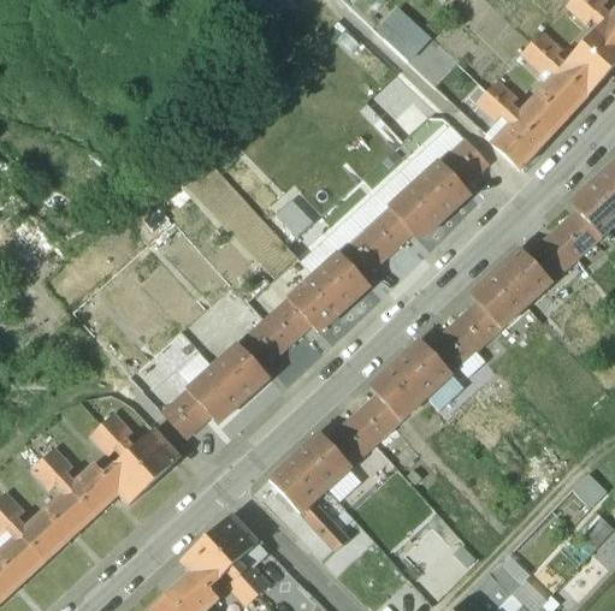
[(604,18),(584,0),(569,0),(566,4),(586,23),(591,17),(599,24),(604,18)]
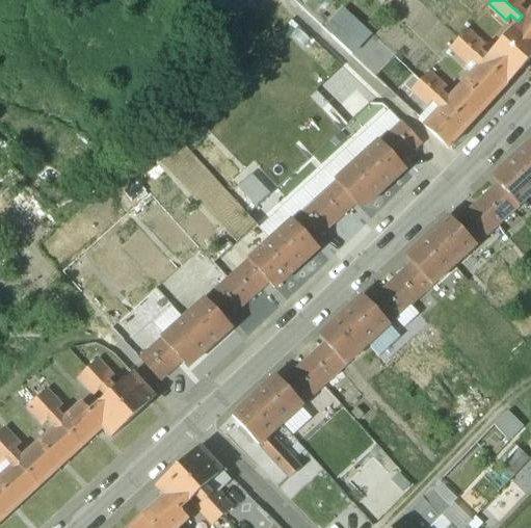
[(504,0),(522,16),(526,11),(519,5),(524,0),(504,0)]
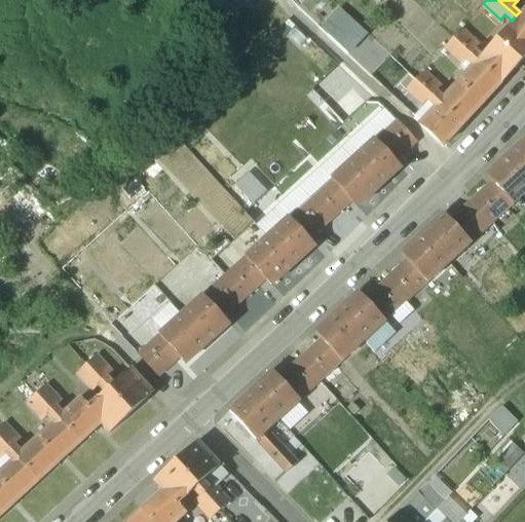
[(323,24),(351,50),(371,30),(342,3),(323,24)]
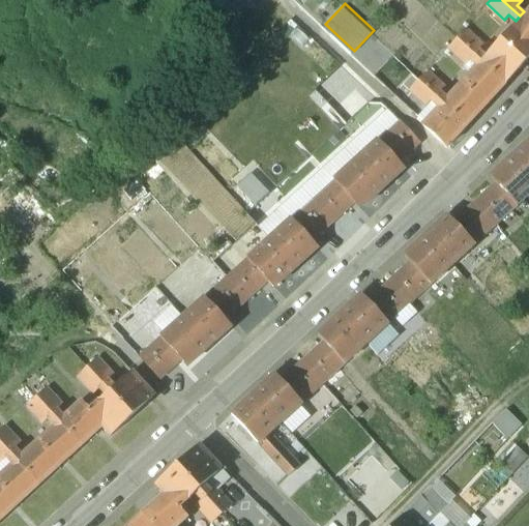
[(528,5),(524,11),(520,16),(528,24),(528,5)]
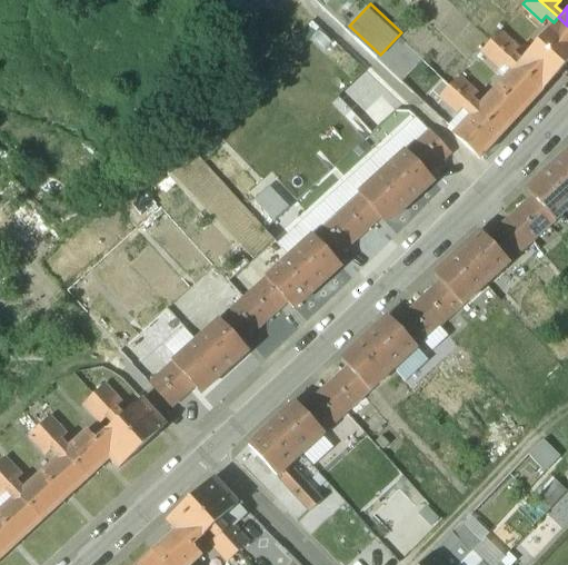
[(521,57),(517,61),(544,87),(567,59),(567,26),(558,17),(521,57)]
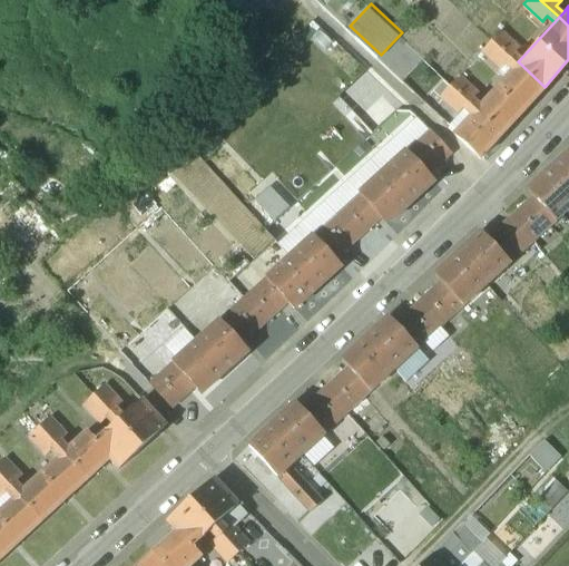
[(520,45),(501,27),(491,38),(518,61),(522,57),(516,50),(520,45)]
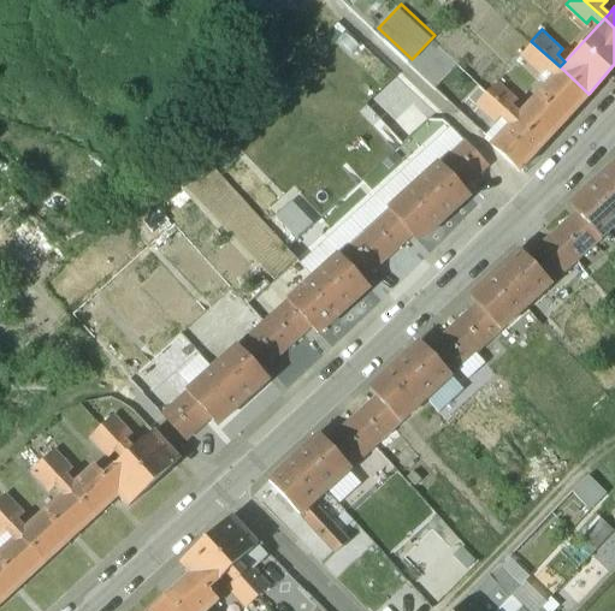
[(560,66),(531,41),(521,53),(542,71),(548,65),(555,72),(560,66)]
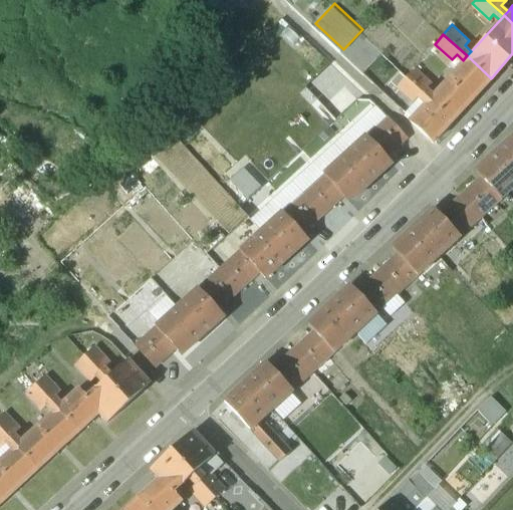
[(433,92),(430,96),(454,118),(491,78),(467,55),(463,60),(433,92)]
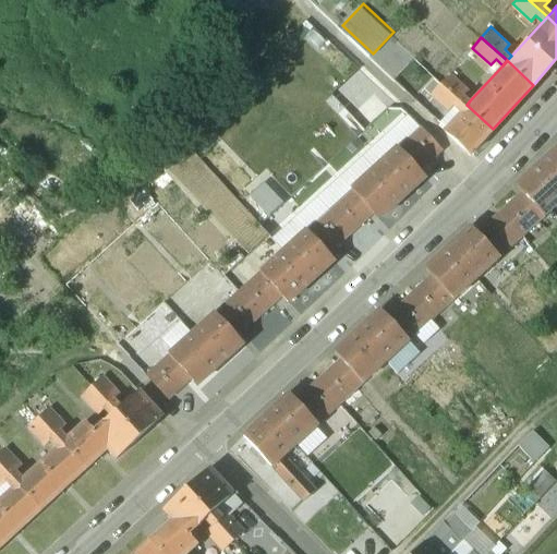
[(469,88),(450,71),(440,81),(467,105),(470,100),(463,94),(469,88)]
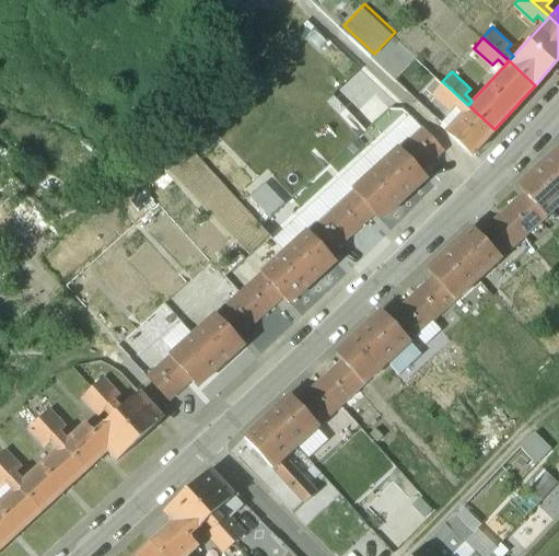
[(468,105),(442,81),(432,93),(451,109),(456,104),(463,111),(468,105)]
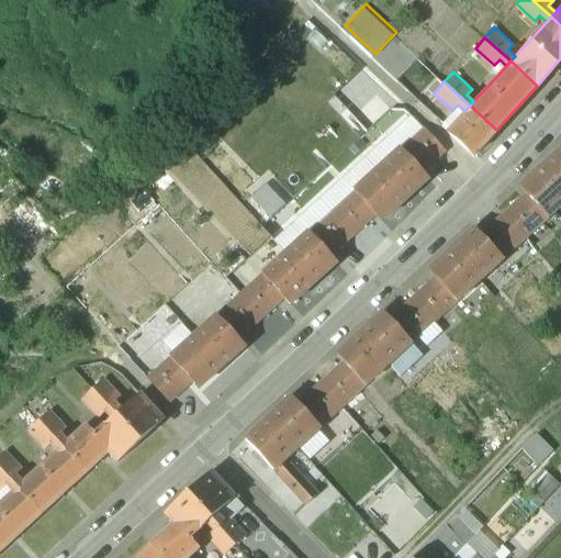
[(464,111),(448,130),(474,154),(496,130),(470,105),(464,111)]
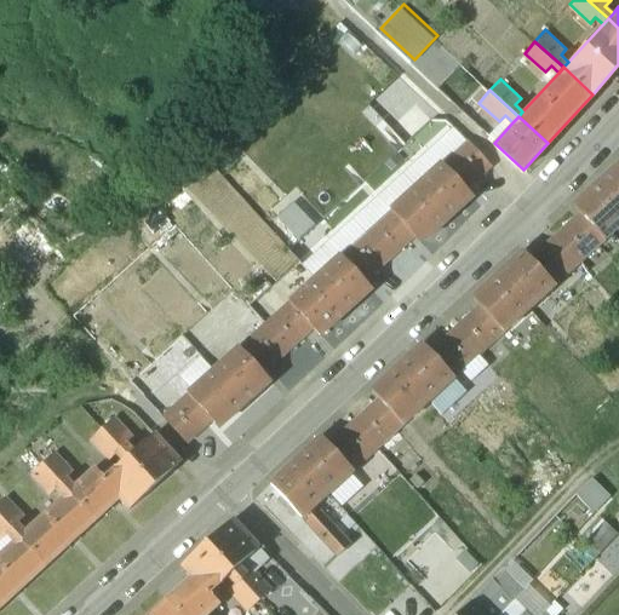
[(469,137),(443,160),(466,185),(492,162),(469,137)]
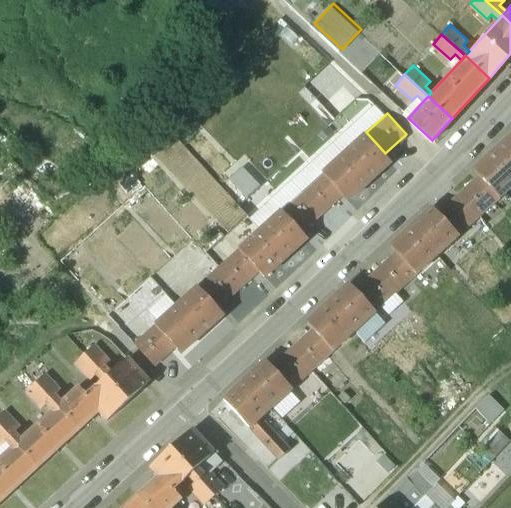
[(385,153),(366,132),(345,151),(370,179),(391,160),(385,153)]
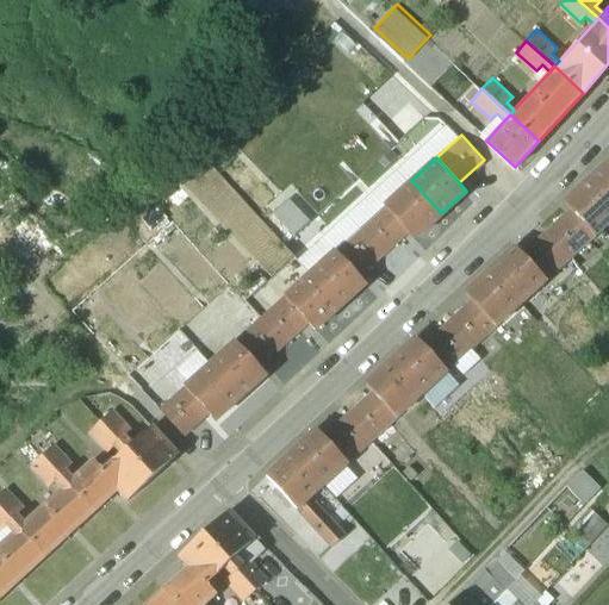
[(608,160),(592,175),(608,192),(608,160)]
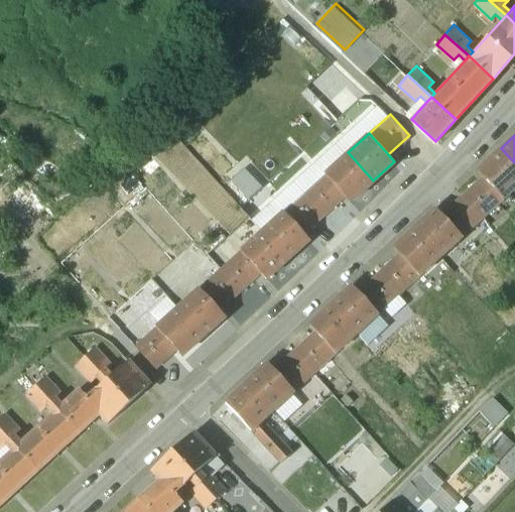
[(514,162),(501,148),(480,168),(486,174),(505,197),(514,186),(514,162)]
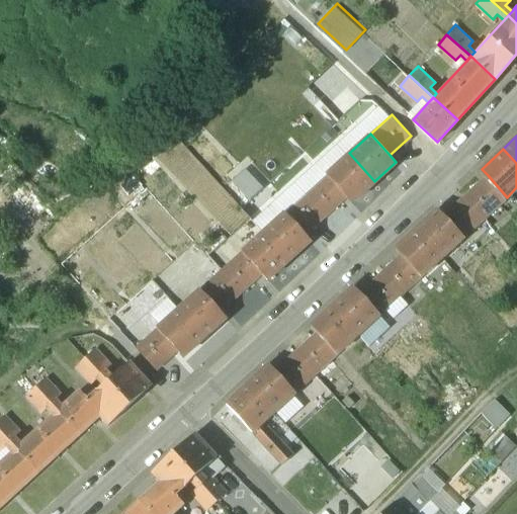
[(374,181),(349,153),(328,172),(348,194),(353,200),(374,181)]
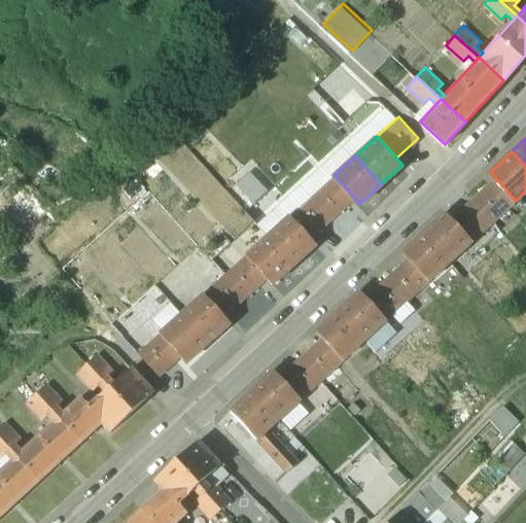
[(255,200),(270,187),(252,169),(239,181),(255,200)]
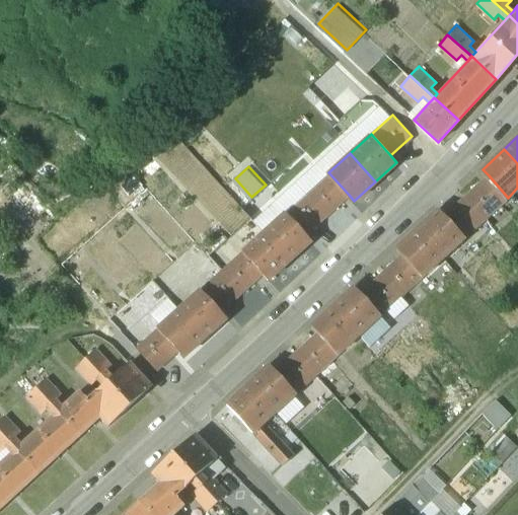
[(328,172),(307,192),(327,214),(349,195),(328,172)]
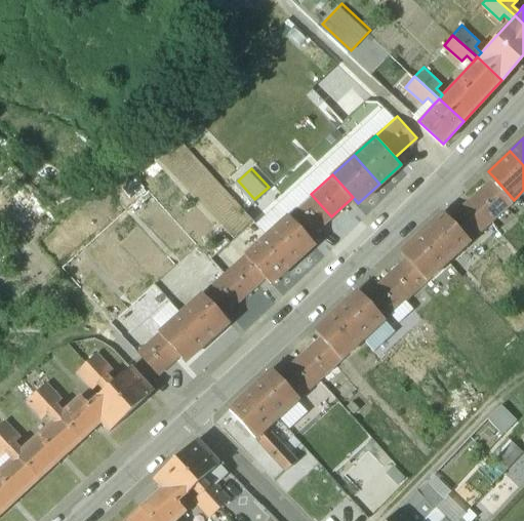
[(514,200),(494,177),(473,198),(492,219),(514,200)]
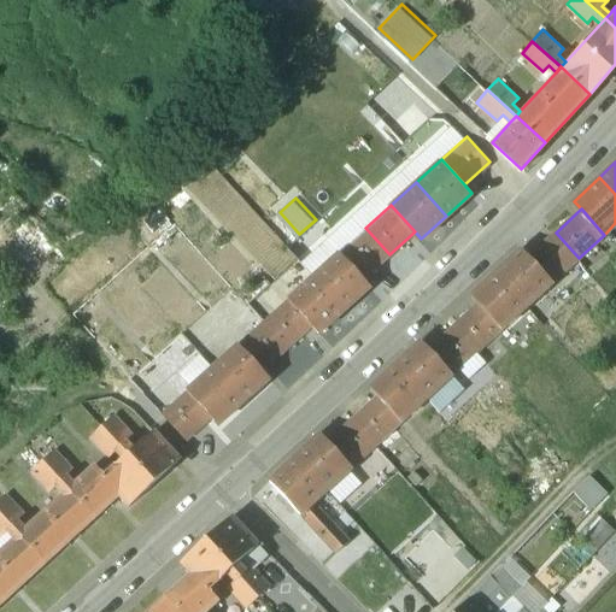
[(365,228),(340,252),(363,278),(389,254),(365,228)]
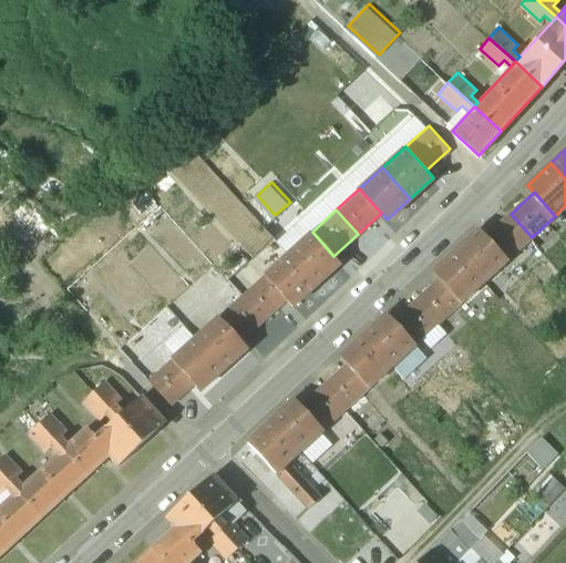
[(532,237),(511,214),(489,233),(511,257),(532,237)]
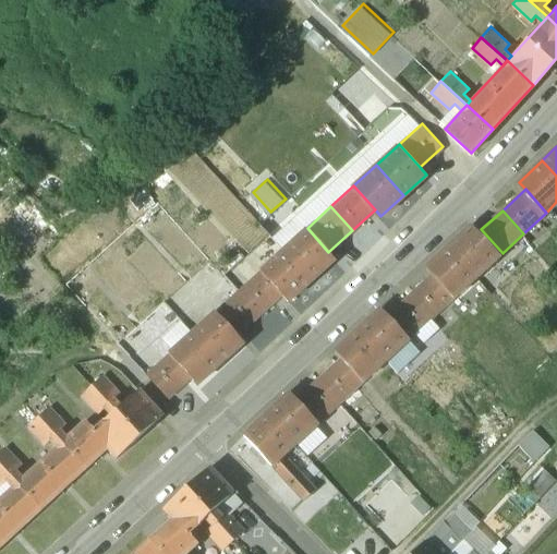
[(481,229),(474,223),(450,245),(477,276),(503,253),(481,229)]
